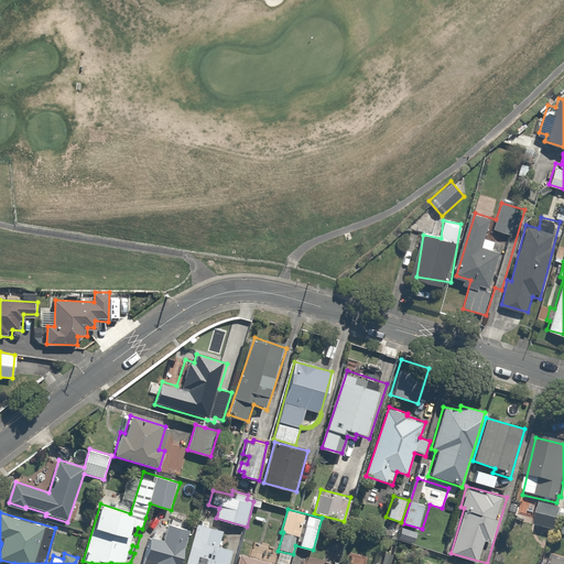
[(224,525),(197,519),(185,563),(229,563),(232,550),(218,546),(224,525)]
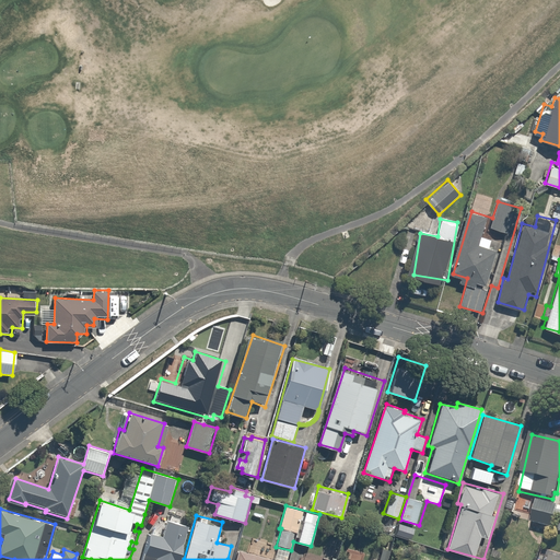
[(178,559),(187,528),(167,523),(163,537),(148,533),(140,559),(178,559)]
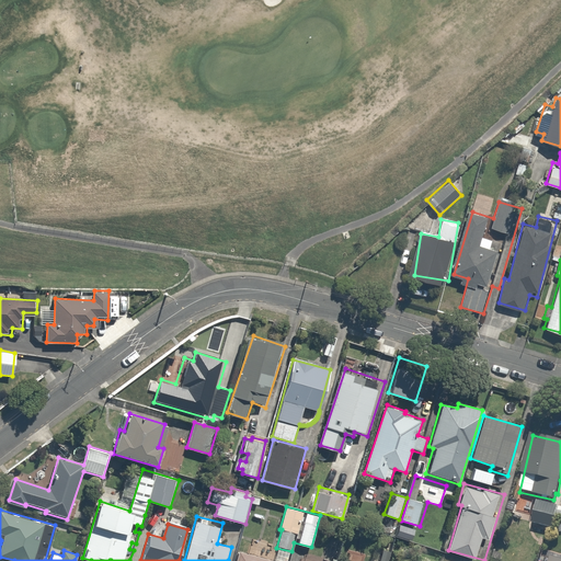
[(279,560),(281,560),(242,549),(238,560),(279,560)]
